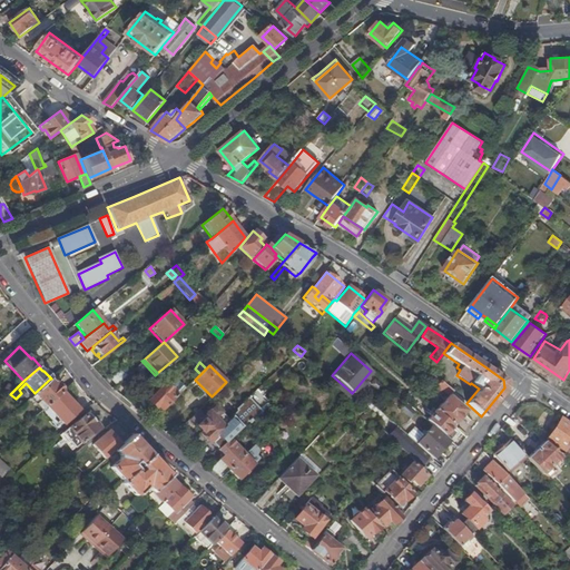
[(110,379),(116,384),(127,375),(121,369),(110,379)]
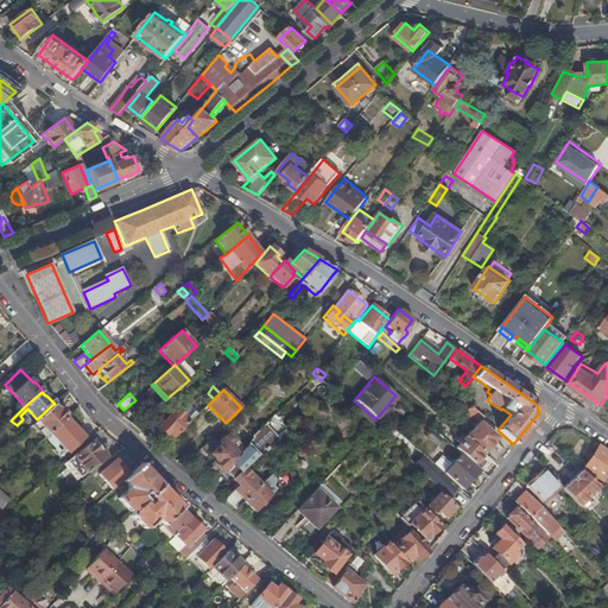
[(388,415),(397,423),(407,410),(399,403),(388,415)]
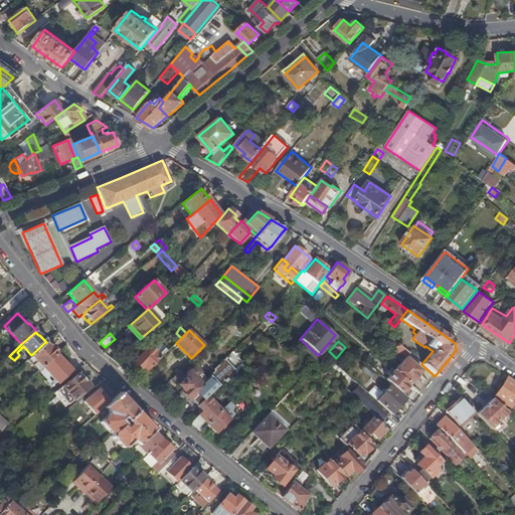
[(49,346),(45,342),(31,355),(26,360),(37,371),(56,354),(56,353),(50,346),(49,346)]
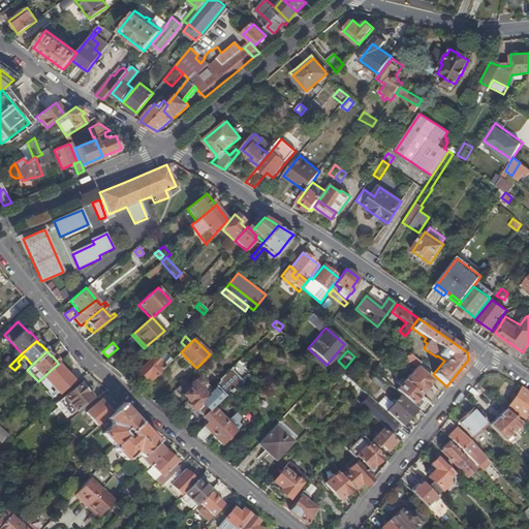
[(415,367),(403,380),(419,395),(432,380),(427,376),(430,372),(408,353),(403,359),(408,363),(409,362),(415,367)]
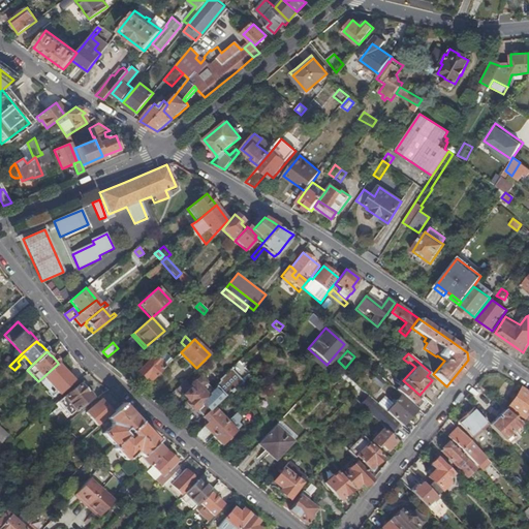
[(146,377),(150,381),(164,367),(152,355),(136,372),(145,379),(146,377)]
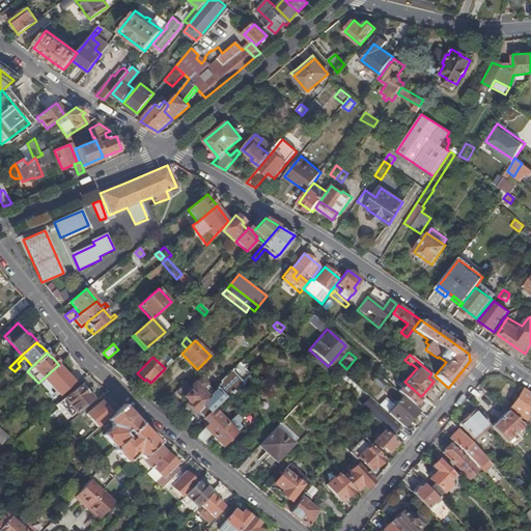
[(68,376),(58,365),(38,383),(53,398),(58,393),(59,395),(74,382),(73,380),(68,376)]
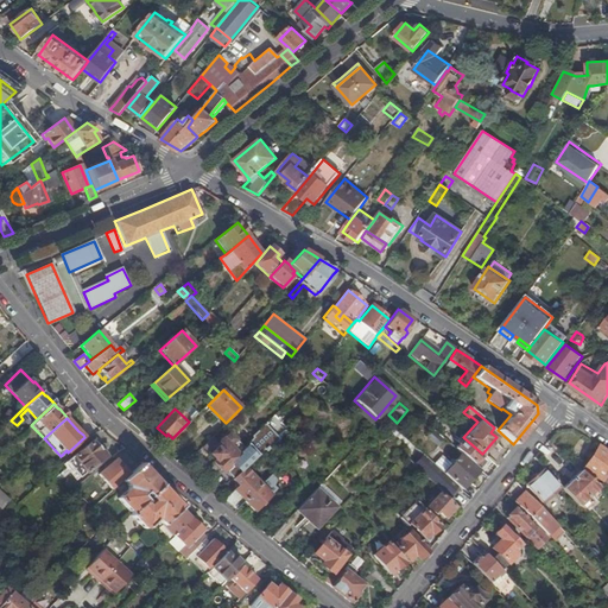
[(436,444),(441,438),(432,430),(426,436),(436,444)]
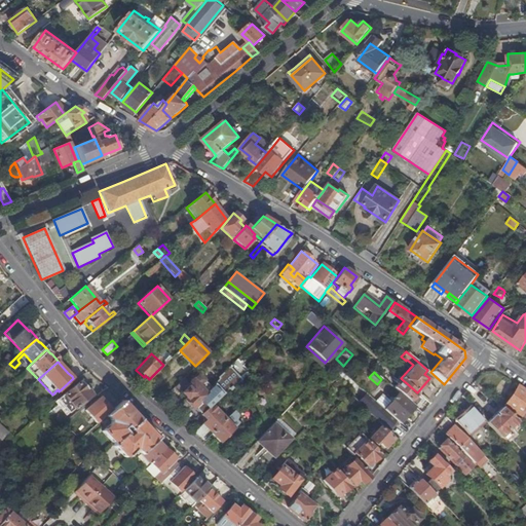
[(239,373),(231,381),(235,385),(243,377),(239,373)]
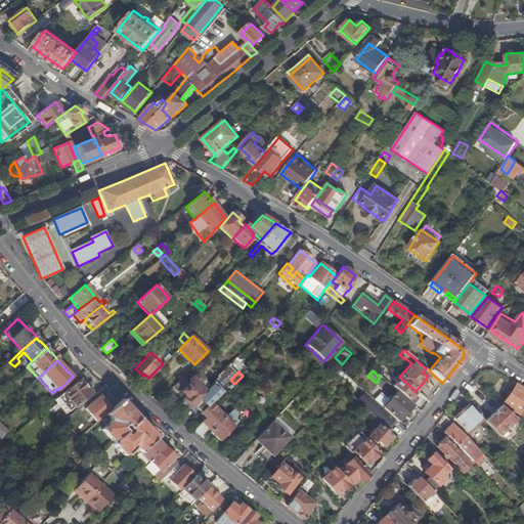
[(191,406),(192,406),(207,393),(205,391),(210,386),(199,374),(198,374),(192,378),(187,382),(182,377),(174,386),(184,396),(183,398),(191,406)]
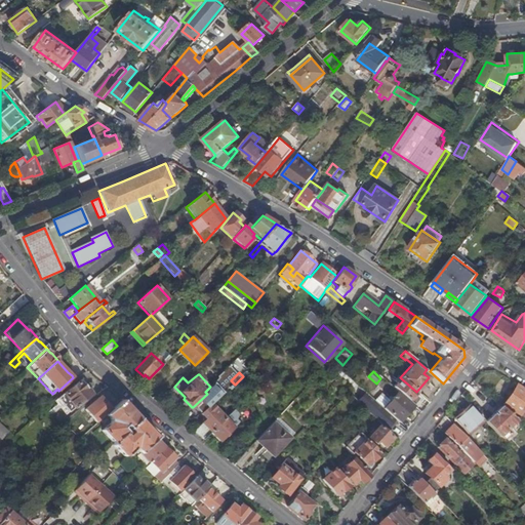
[(416,392),(400,377),(392,387),(398,392),(412,405),(420,396),(416,392)]
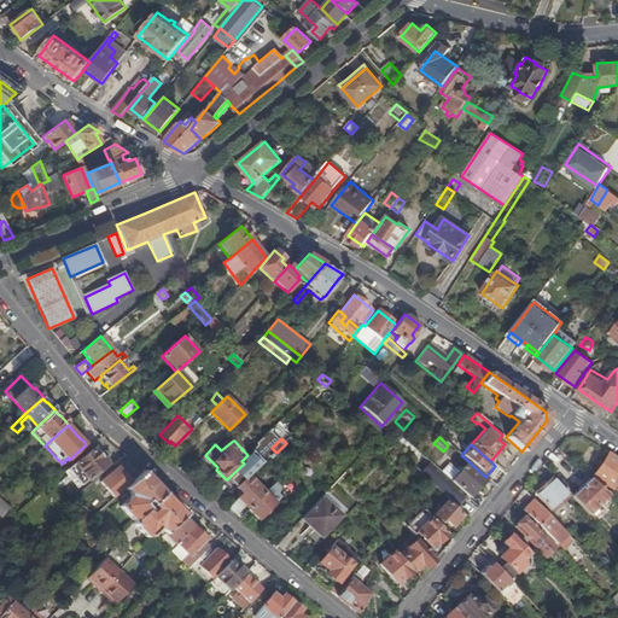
[(80,485),(108,464),(94,448),(68,470),(80,485)]
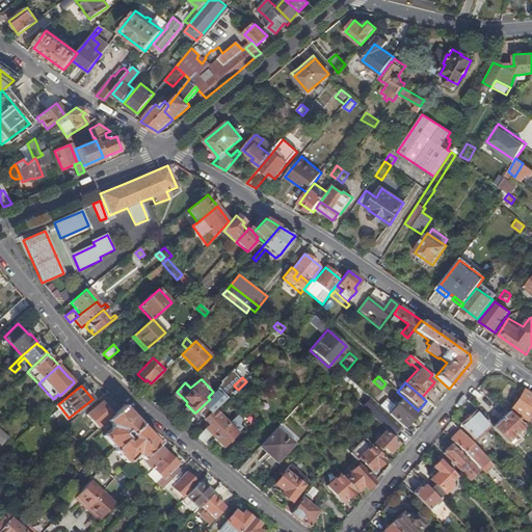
[(229,391),(231,393),(233,395),(238,390),(234,386),(229,391)]
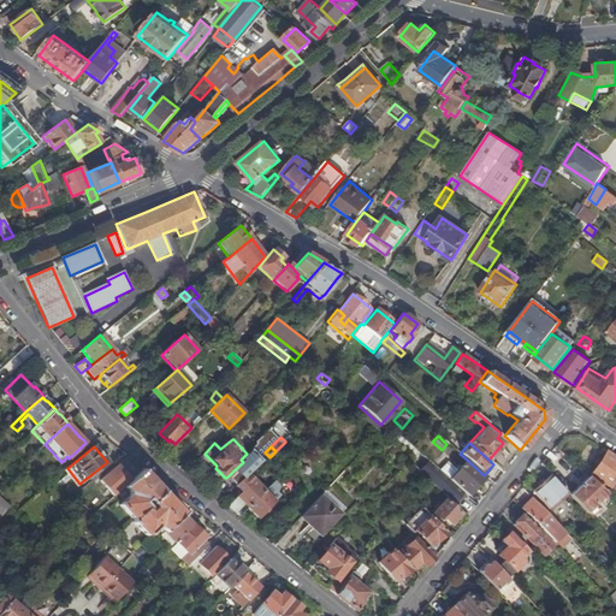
[(615,458),(605,451),(590,474),(615,492),(615,491),(615,458)]
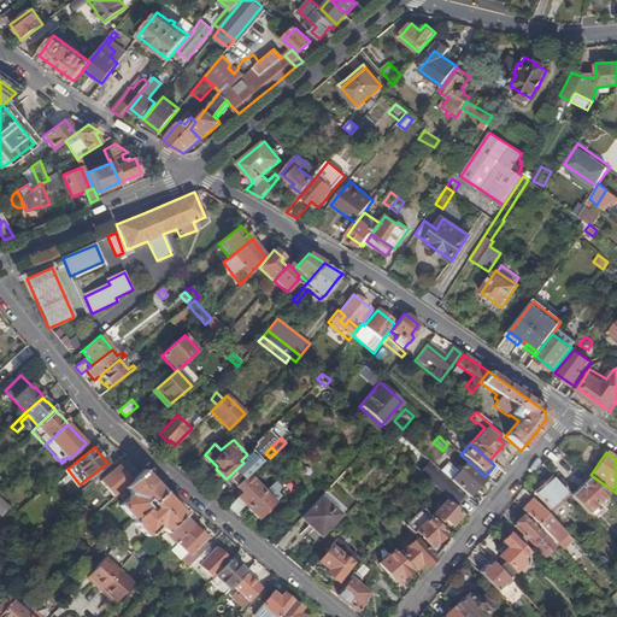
[(227,479),(235,486),(247,475),(256,466),(256,465),(253,463),(251,463),(248,465),(245,462),(250,457),(247,454),(241,460),(244,463),(227,479)]
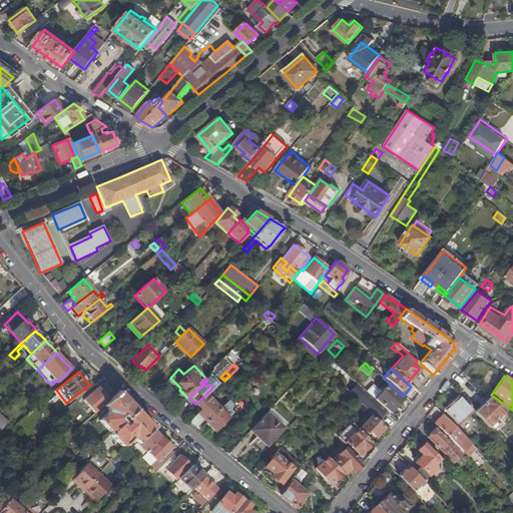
[(400,400),(403,396),(389,383),(383,389),(373,399),(386,410),(387,412),(388,413),(400,400)]
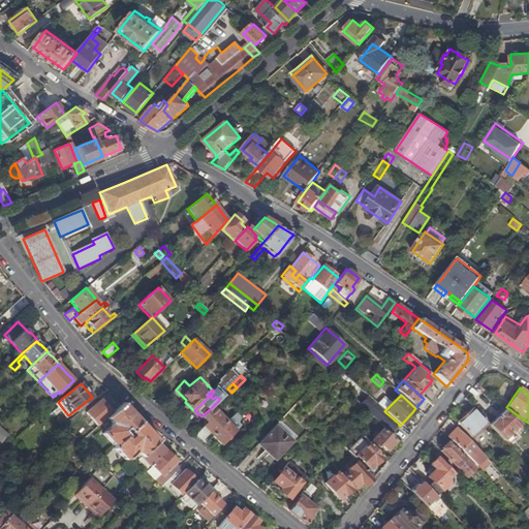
[(384,411),(395,401),(393,399),(390,402),(383,396),(376,403),(384,411)]
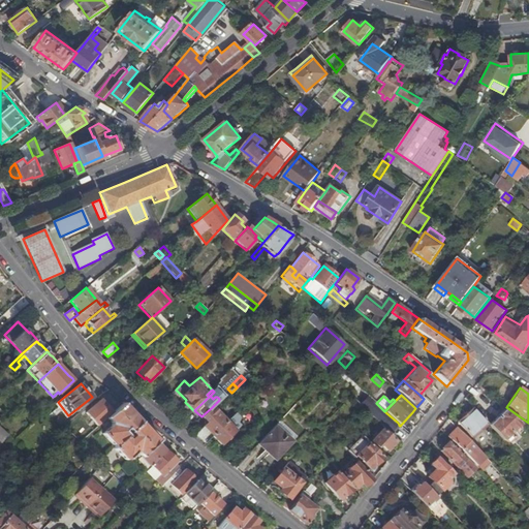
[(361,406),(389,433),(398,423),(384,411),(376,403),(369,397),(361,406)]
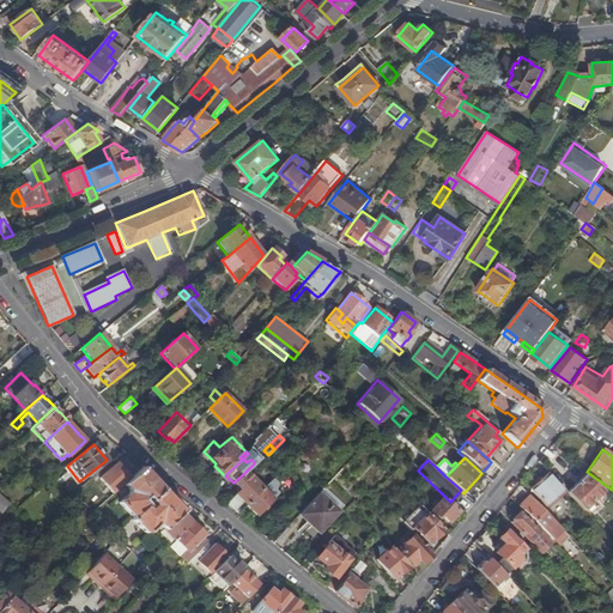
[(123,485),(129,479),(116,463),(99,478),(113,493),(123,485)]
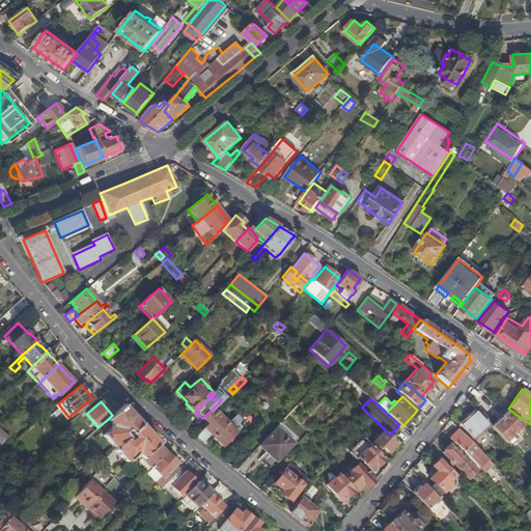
[(141,423),(123,404),(112,415),(107,420),(110,424),(110,427),(103,435),(114,447),(114,448),(141,423)]
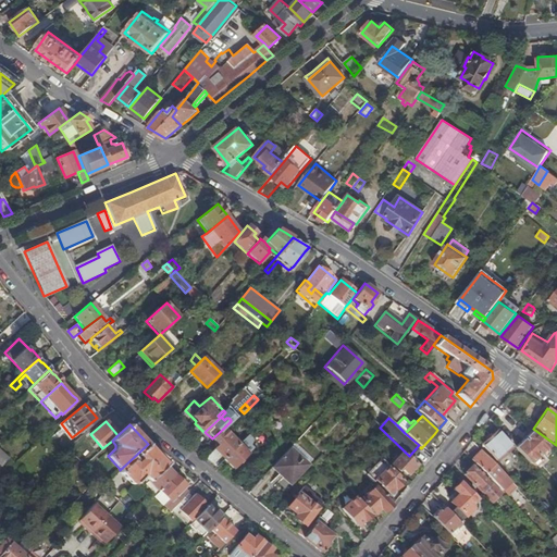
[(205,458),(214,467),(223,458),(238,444),(223,429),(212,438),(218,445),(205,458)]
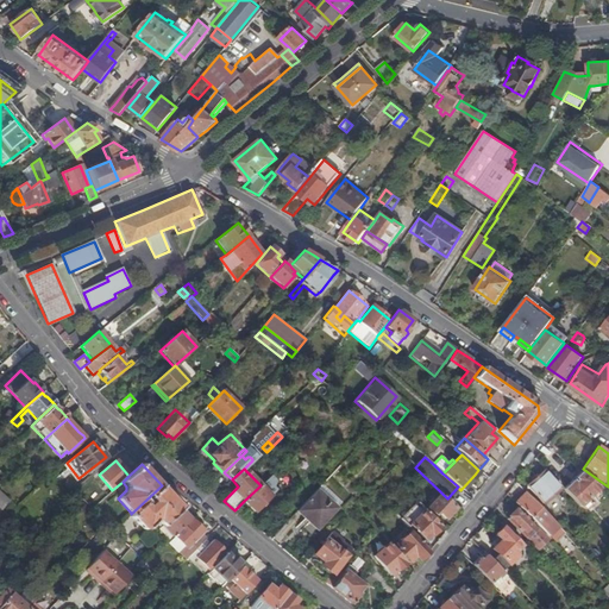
[(541,503),(560,488),(544,470),(526,485),(541,503)]
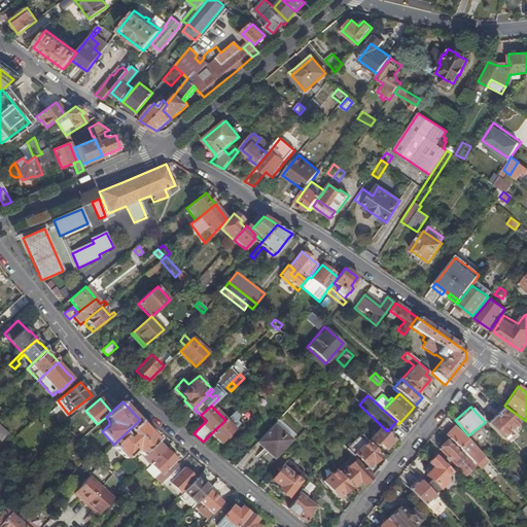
[(518,422),(503,409),(487,423),(500,438),(518,422)]
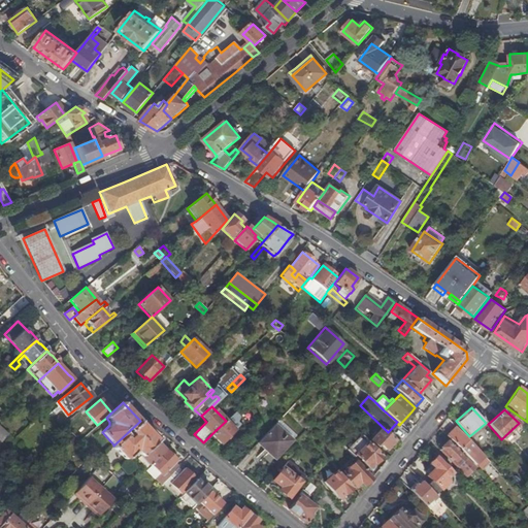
[(296,435),(279,419),(275,424),(292,440),(296,435)]
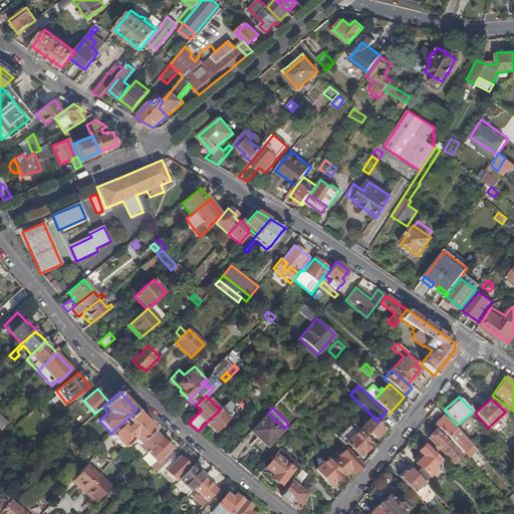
[(154,428),(137,410),(110,434),(110,436),(119,446),(122,447),(133,438),(137,443),(153,429),(154,428)]
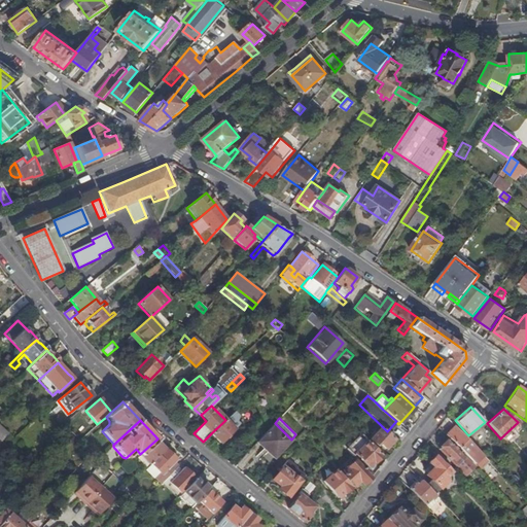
[(225,420),(211,433),(219,443),(234,429),(234,428),(236,426),(233,423),(231,425),(225,420)]
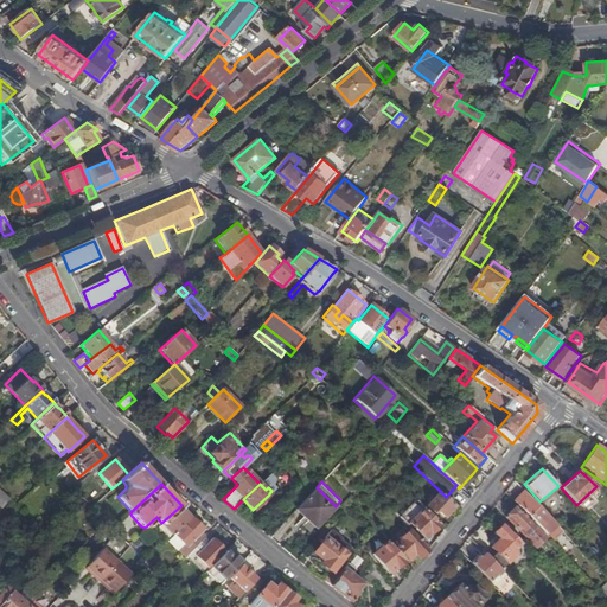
[(317,487),(296,509),(315,528),(336,506),(317,487)]
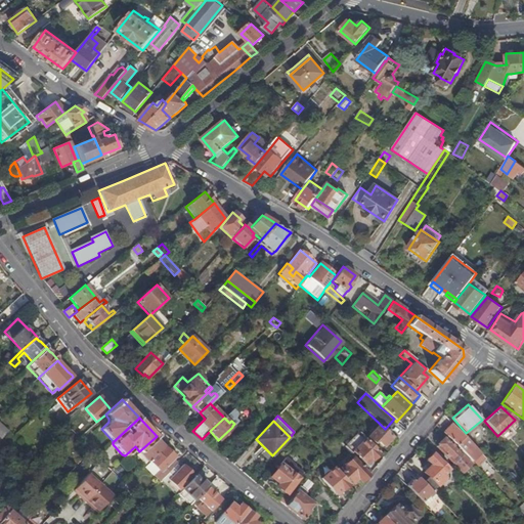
[(451,423),(442,432),(471,462),(480,453),(451,423)]
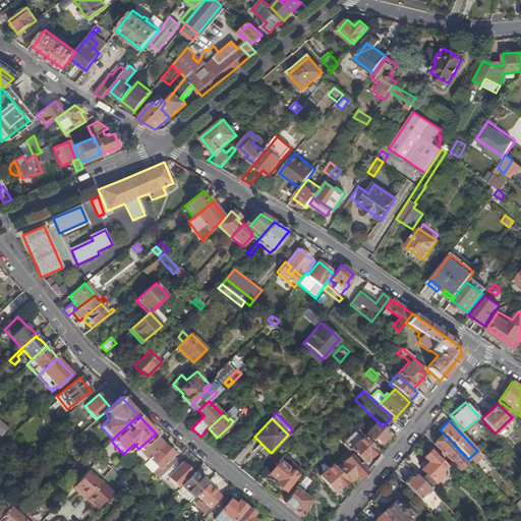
[(388,435),(375,423),(364,435),(370,440),(373,438),(380,444),(388,435)]
